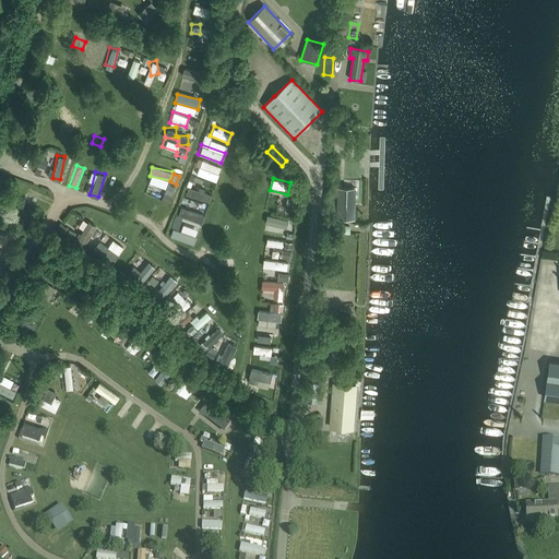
[(144,195),(169,202),(174,185),(165,182),(163,191),(145,188),(144,195)]
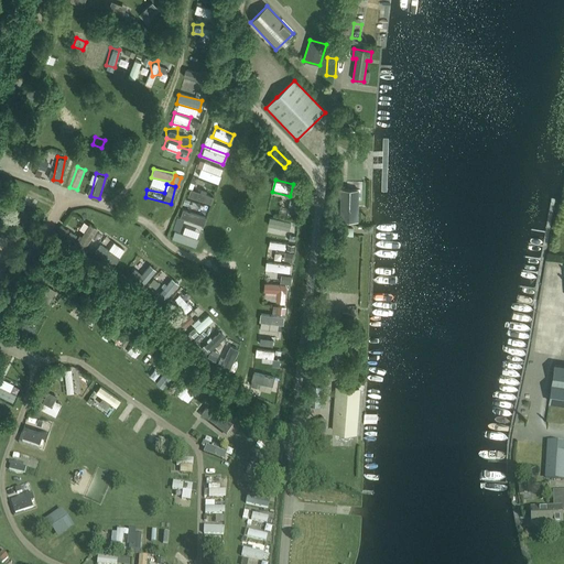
[(17,194),(30,202),(34,194),(21,186),(17,194)]
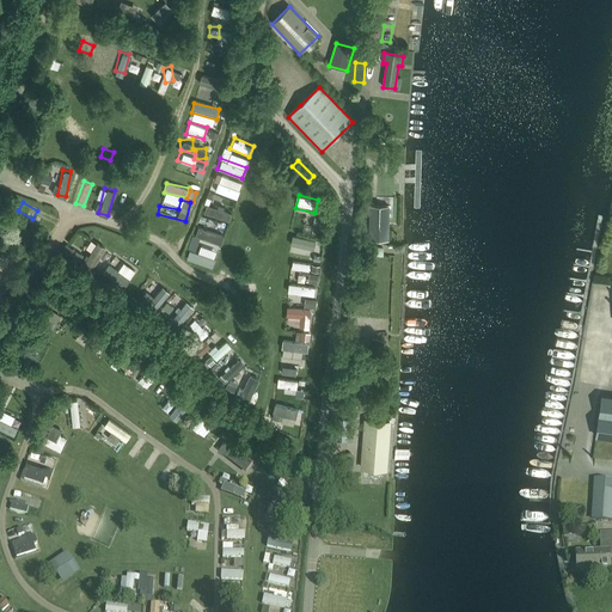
[(369,207),(369,208),(368,240),(387,240),(389,207),(369,207)]
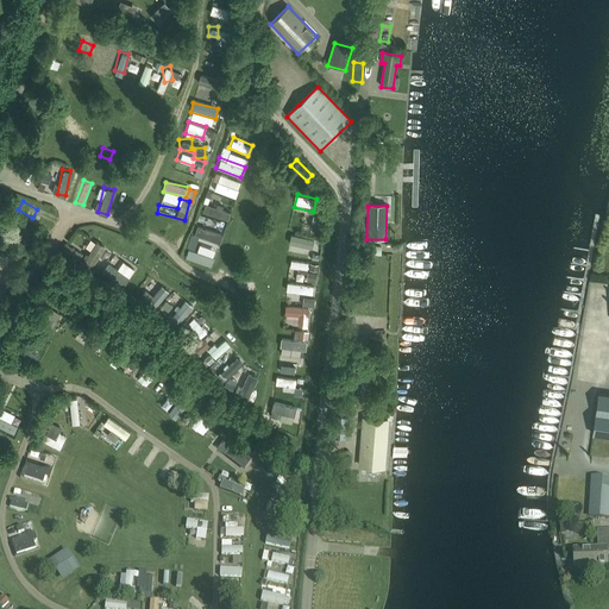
[(168,231),(173,237),(181,231),(177,225),(168,231)]
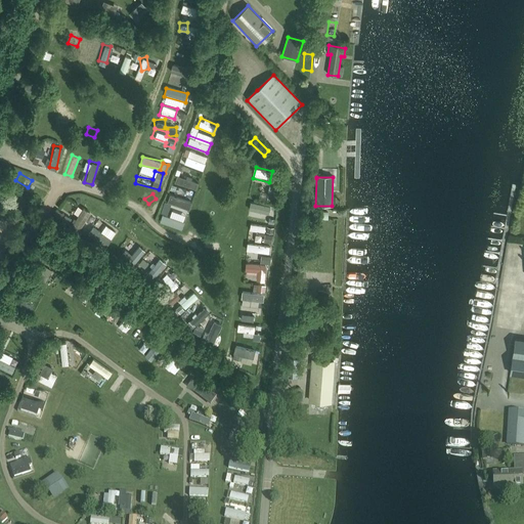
[(187,206),(189,199),(173,193),(171,201),(187,206)]
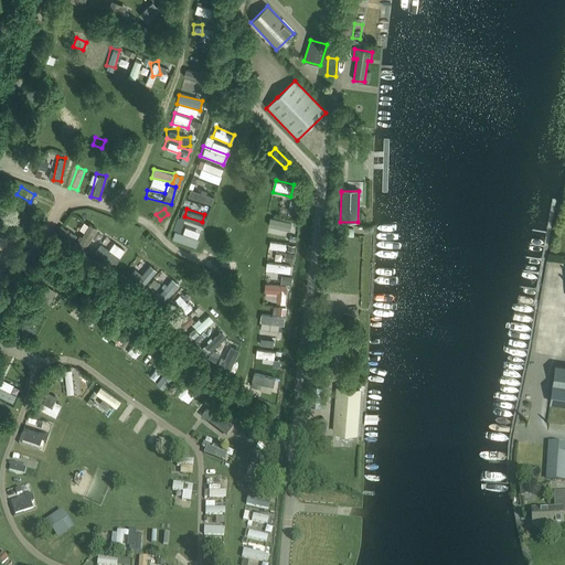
[(279,221),(277,231),(289,235),(292,225),(279,221)]
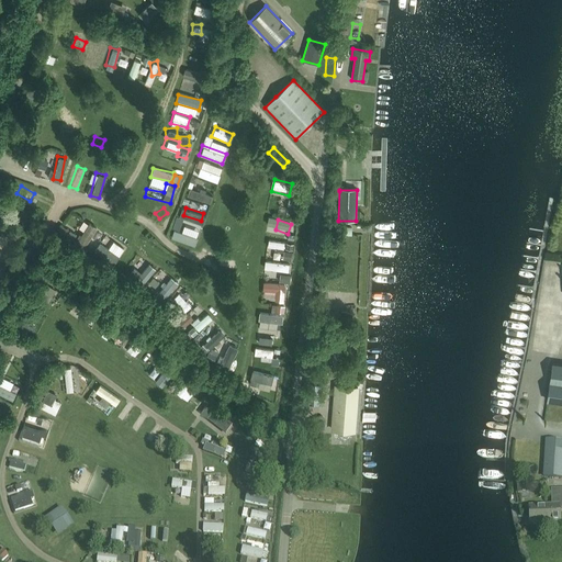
[(81,239),(80,242),(86,245),(97,226),(87,221),(78,237),(81,239)]
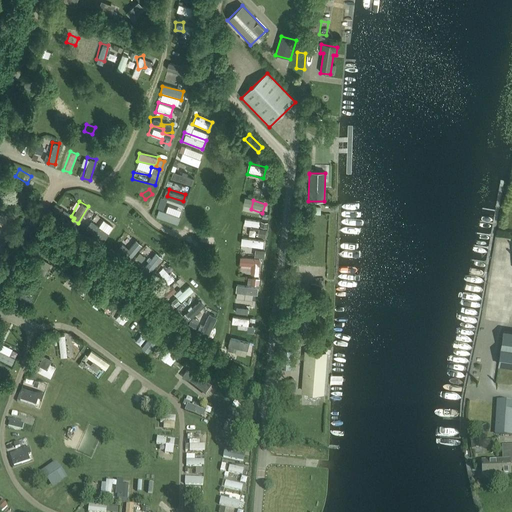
[(154,218),(176,226),(178,219),(157,212),(154,218)]
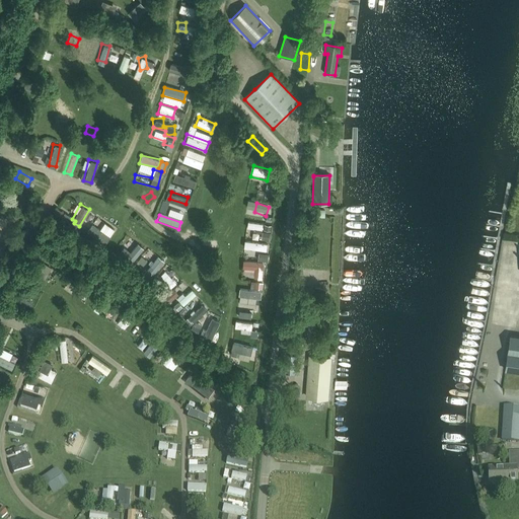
[(98,228),(108,235),(114,228),(103,221),(98,228)]
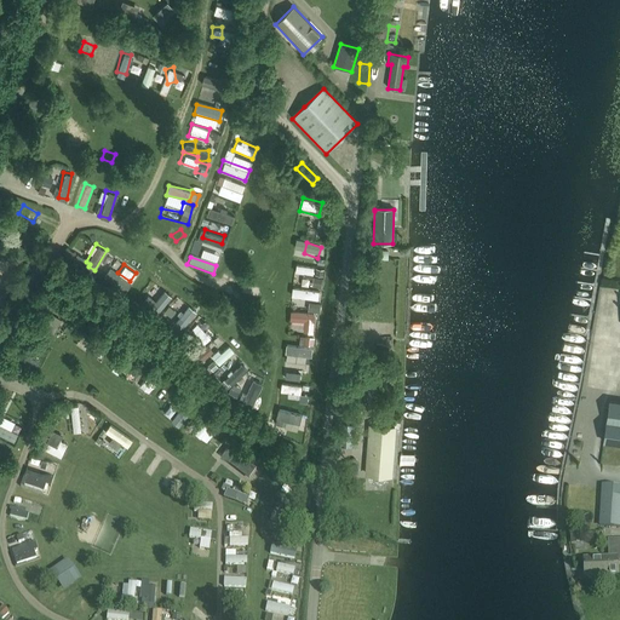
[(317,297),(317,287),(292,286),(291,296),(317,297)]
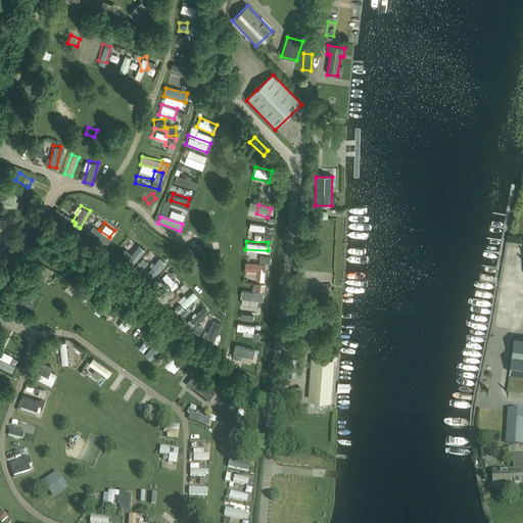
[(132,255),(137,246),(129,242),(124,251),(132,255)]
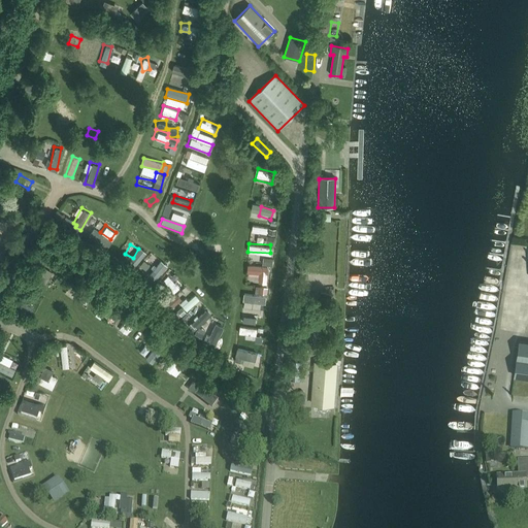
[(157,258),(144,274),(154,282),(166,264),(157,258)]
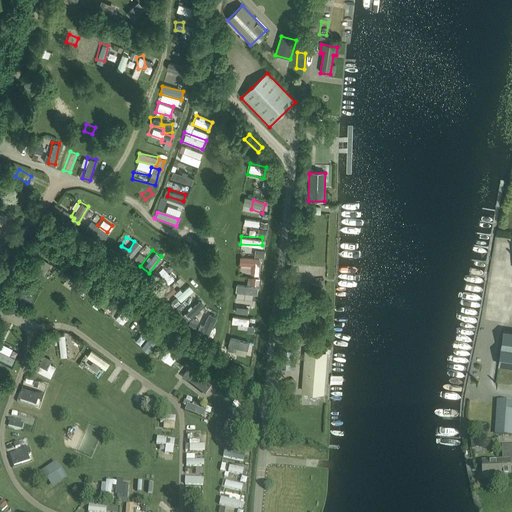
[(258,257),(264,257),(264,251),(245,250),(245,255),(239,255),(238,265),(258,265),(258,257)]
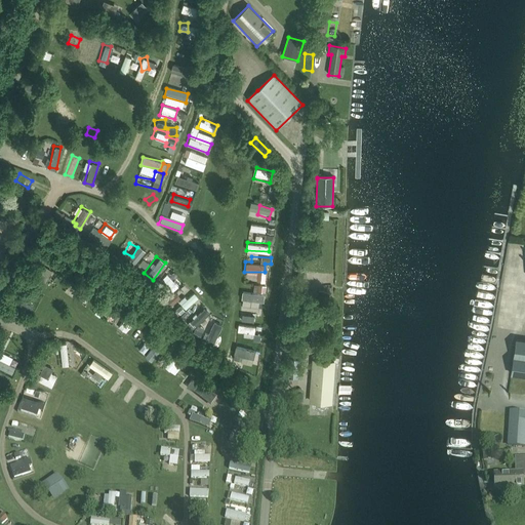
[(48,278),(49,271),(40,270),(39,277),(48,278)]
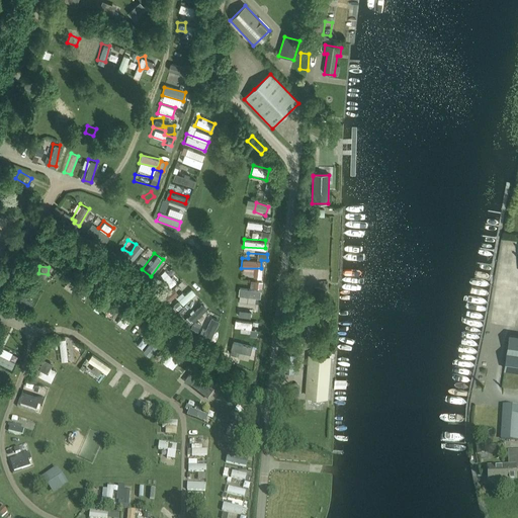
[(168,288),(181,277),(175,270),(162,281),(168,288)]
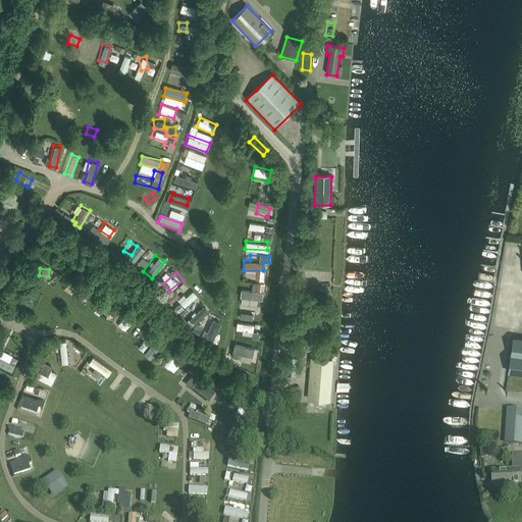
[(191,289),(180,298),(187,305),(197,297),(191,289)]
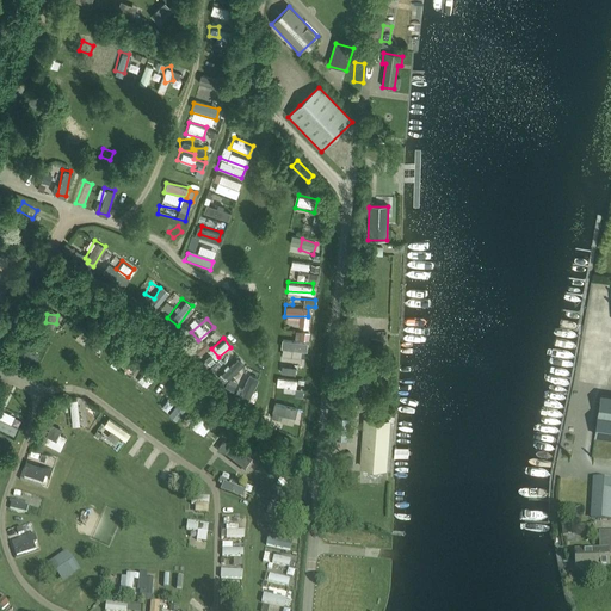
[(279,349),(292,350),(294,338),(281,338),(279,349)]
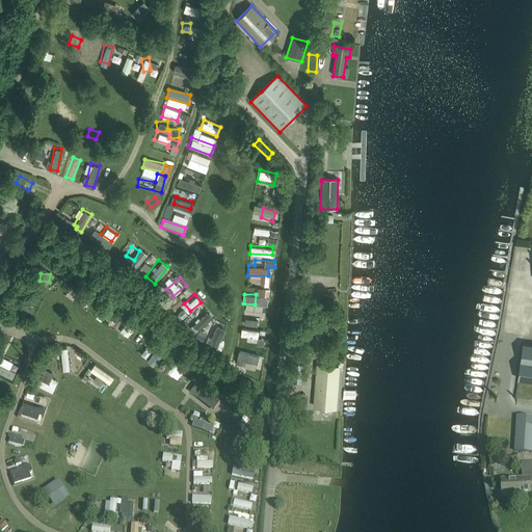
[(101,320),(109,307),(103,302),(95,316),(101,320)]
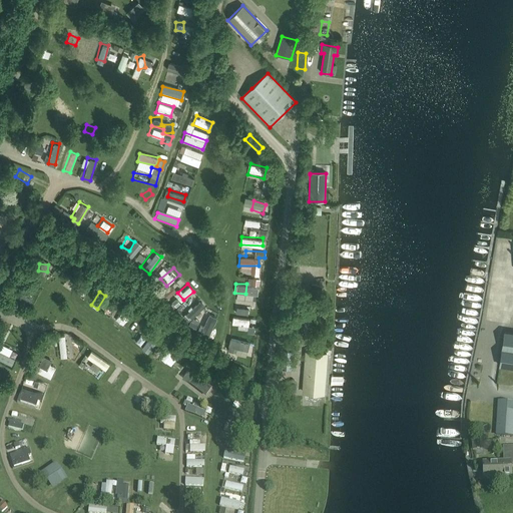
[(195,317),(203,306),(198,301),(189,312),(195,317)]
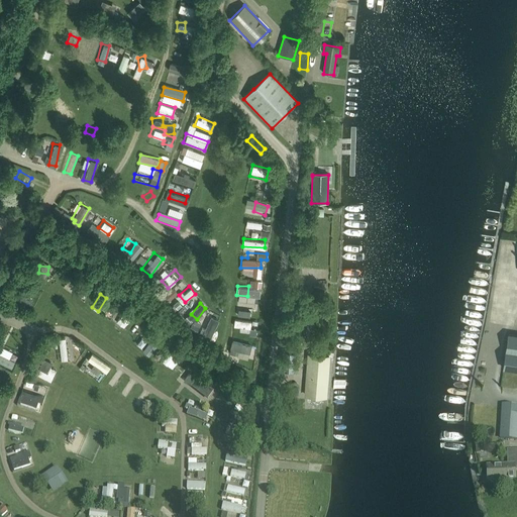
[(239,309),(238,316),(247,317),(248,310),(239,309)]
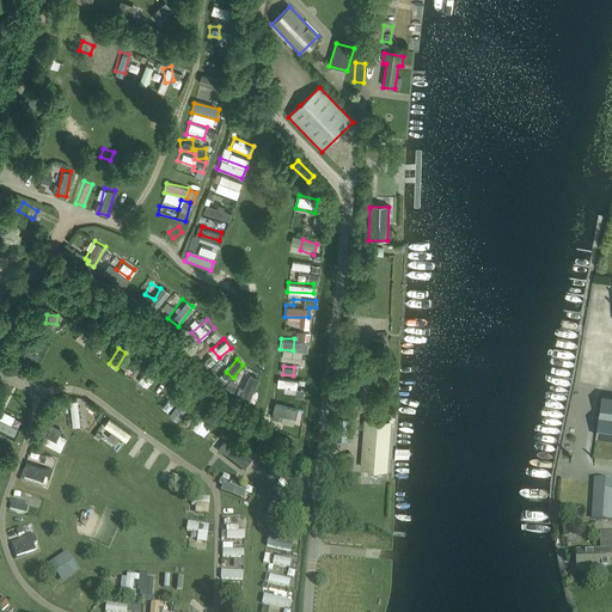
[(279,378),(275,389),(293,393),(297,383),(279,378)]
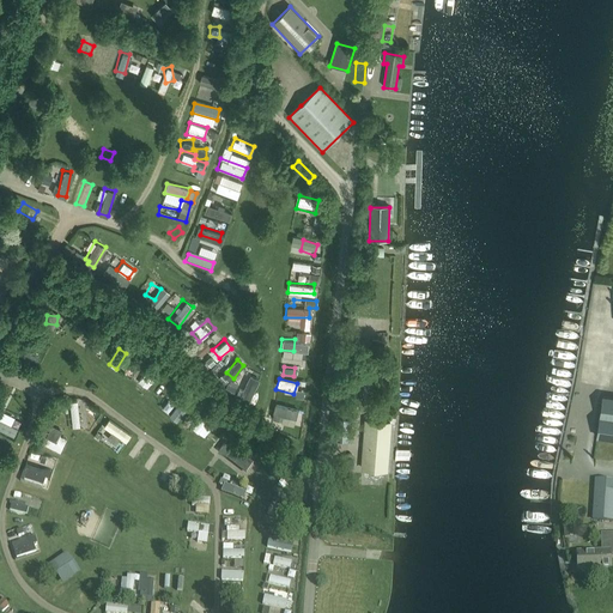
[(159,404),(167,408),(177,393),(170,388),(159,404)]
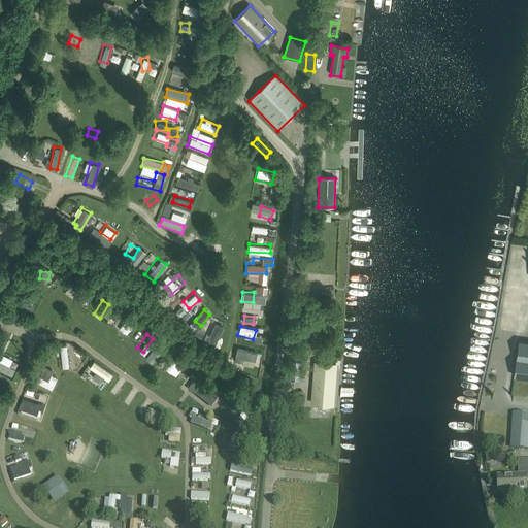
[(527,342),(519,341),(515,376),(527,378),(527,342)]
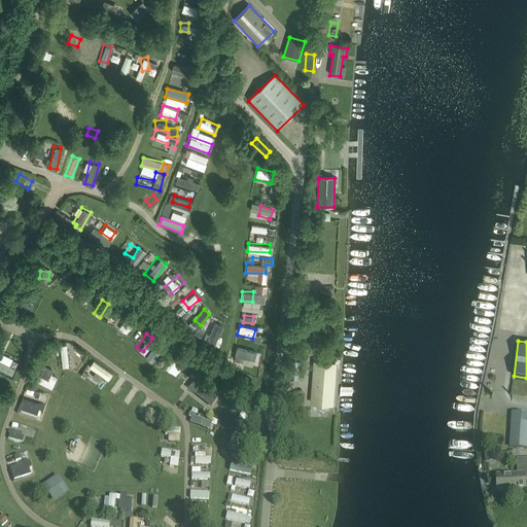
[(59,344),(60,366),(70,365),(69,344),(59,344)]
